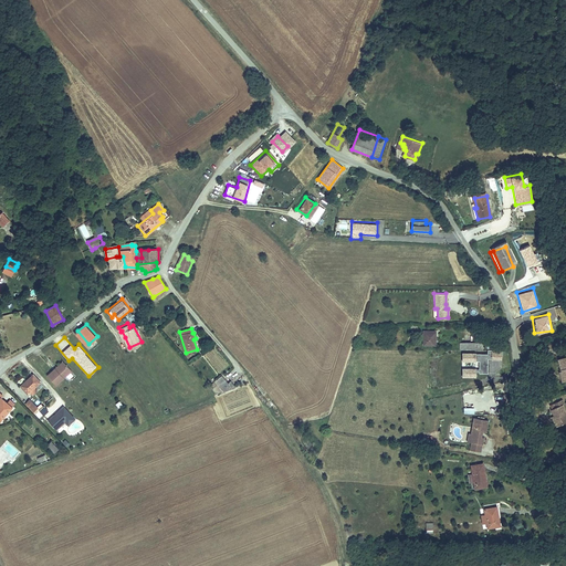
[(488,373),(488,358),(501,358),(501,348),(488,348),(488,353),(475,353),(475,367),(478,367),(478,373),(488,373)]
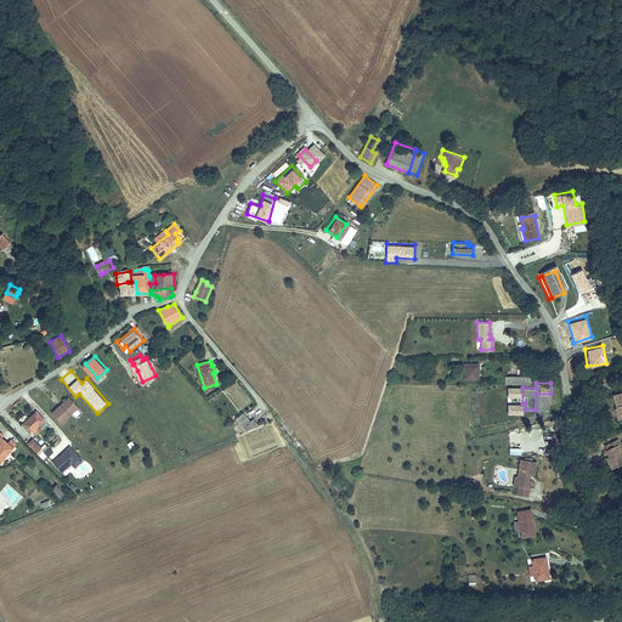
[(507,386),(507,397),(522,397),(522,386),(507,386)]
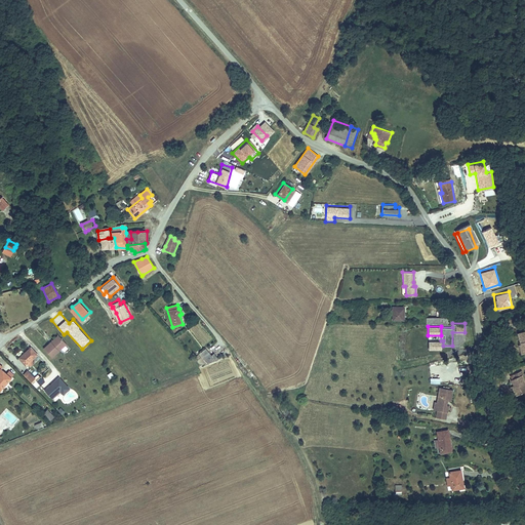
[(57,335),(50,341),(52,344),(59,337),(57,335)]
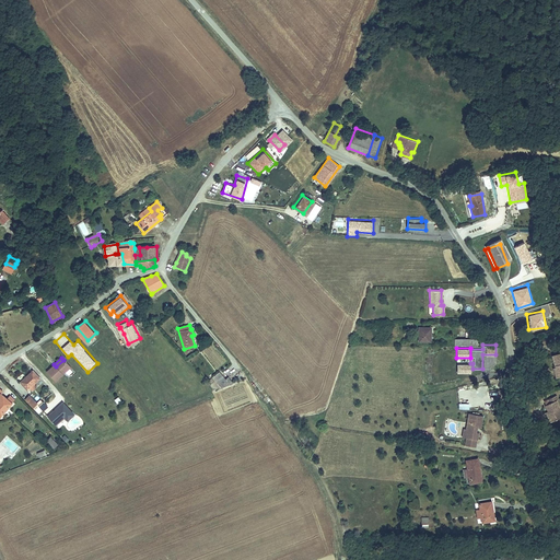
[(56,366),(54,364),(46,372),(55,381),(63,373),(70,366),(63,360),(56,366)]
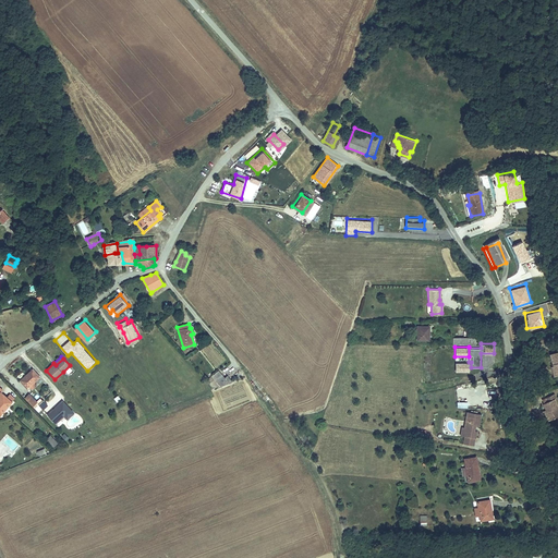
[(455,362),(455,372),(469,371),(469,362),(455,362)]
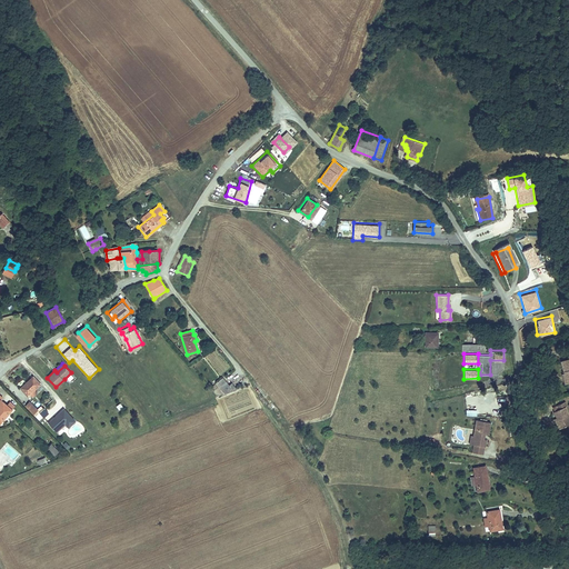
[(33,377),(26,383),(32,391),(40,385),(33,377)]
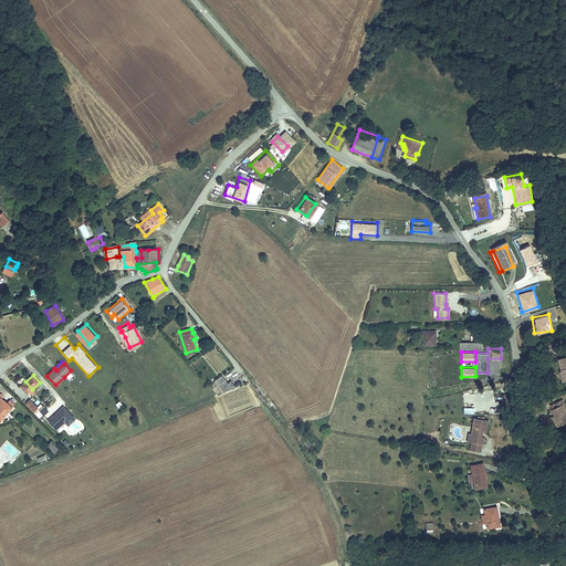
[(222,376),(216,383),(222,389),(229,383),(222,376)]
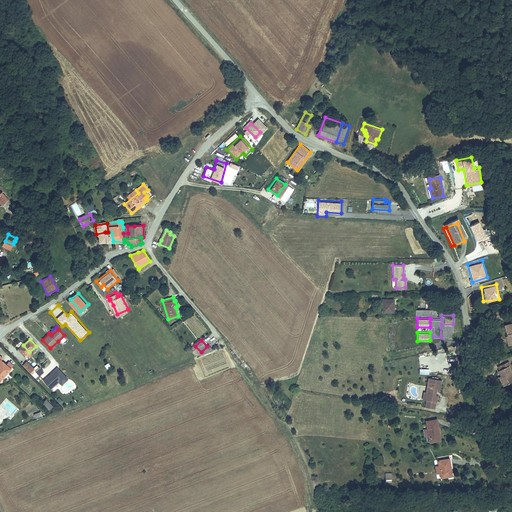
[(29,352),(23,345),(19,349),(25,356),(29,352)]
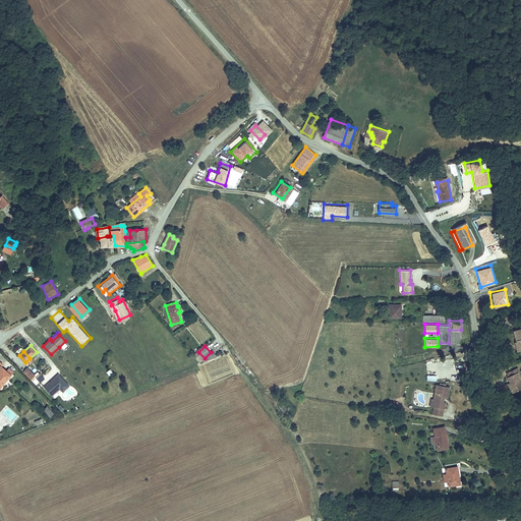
[(0,372),(0,374),(5,381),(12,373),(2,364),(4,362),(0,357),(0,370),(1,372),(0,372)]
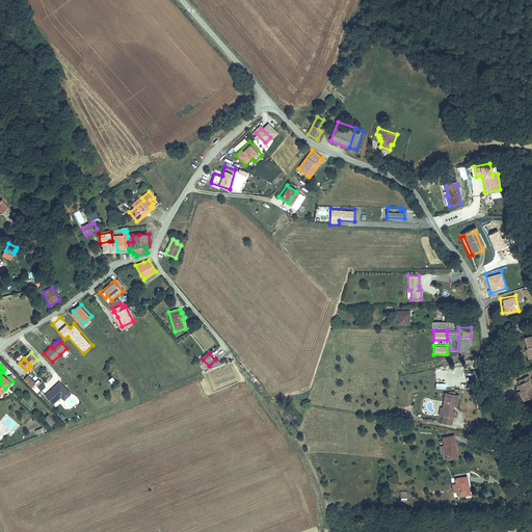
[(521,389),(520,389),(522,392),(521,394),(524,399),(531,396),(531,392),(530,388),(531,388),(528,379),(530,378),(528,374),(521,377),(522,380),(517,382),(521,389)]
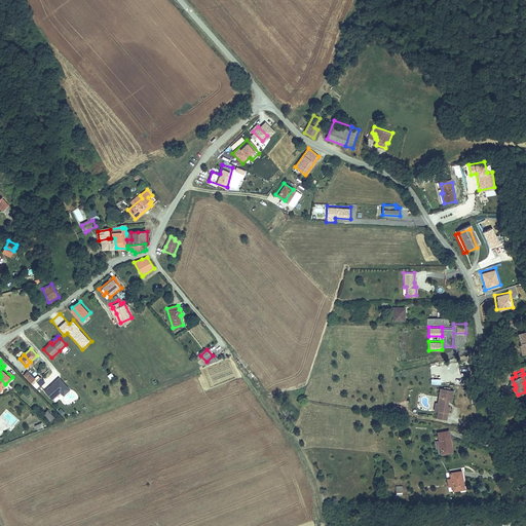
[(24,375),(30,382),(33,379),(27,372),(24,375)]
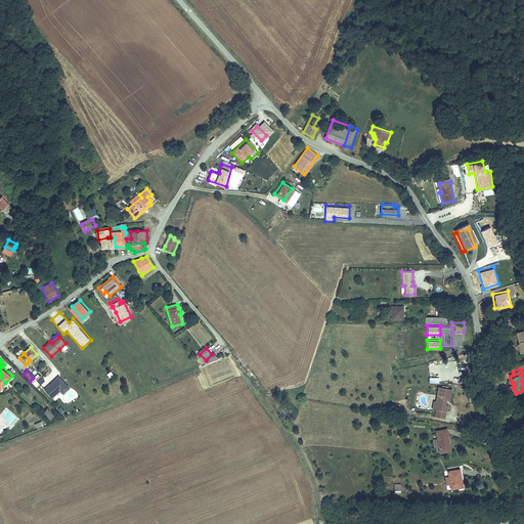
[(59,375),(44,388),(52,398),(61,391),(63,394),(71,388),(59,375)]
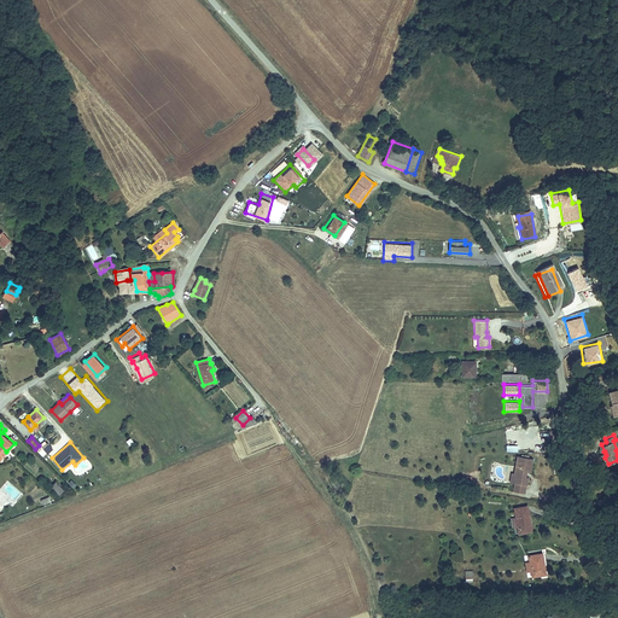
[(516,454),(513,471),(514,472),(516,476),(514,482),(513,482),(512,489),(524,491),(524,484),(526,484),(528,476),(524,474),(525,468),(530,470),(532,456),(516,454)]
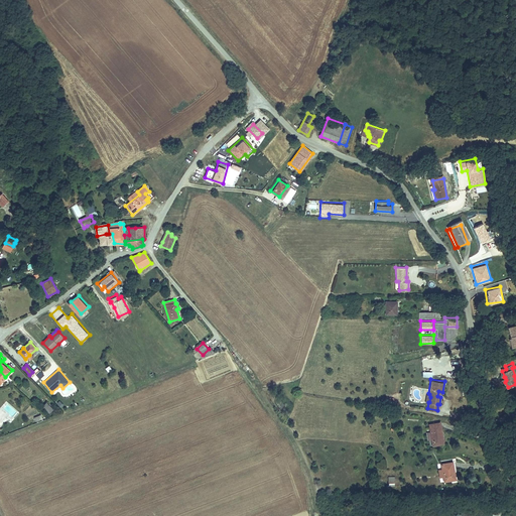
[(47,401),(43,405),(49,412),(53,407),(47,401)]
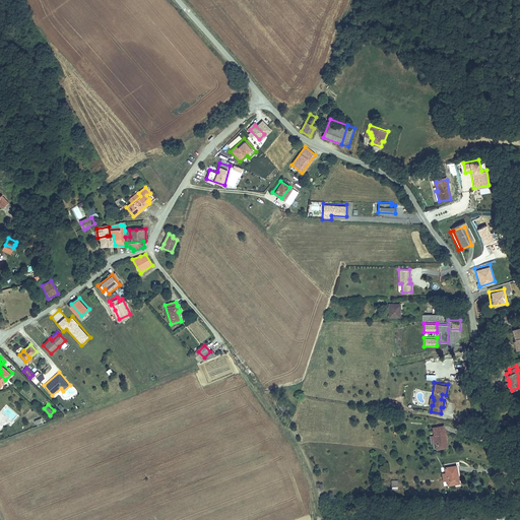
[(433,426),(434,434),(436,442),(437,448),(448,446),(443,425),(433,426)]
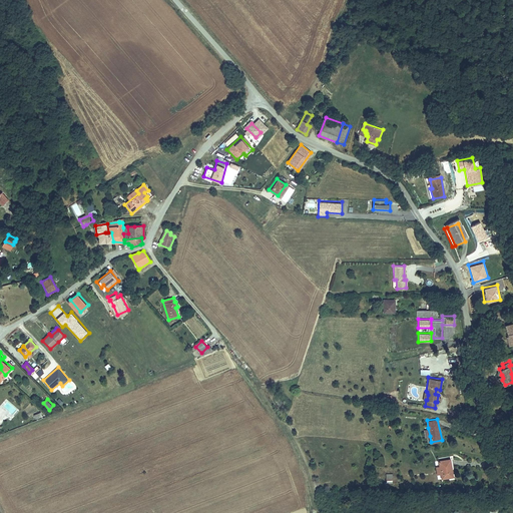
[(450,459),(439,461),(442,478),(453,476),(450,459)]
